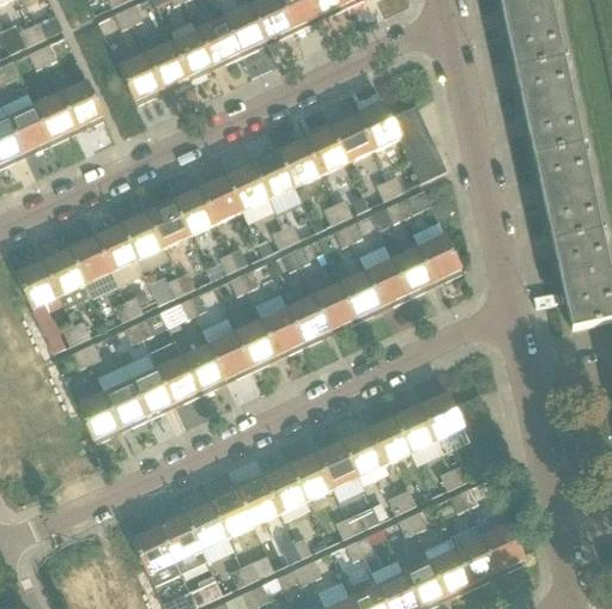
[(264,0),(250,6),(267,41),(276,37),(278,42),(295,34),(278,0),(264,0)]
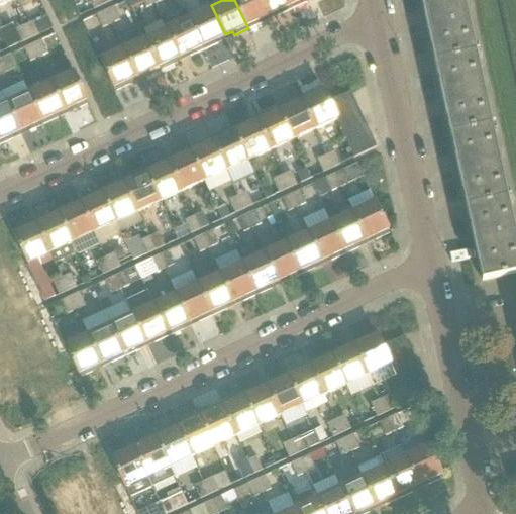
[(234,0),(248,28),(264,21),(262,18),(269,14),(262,0),(234,0)]
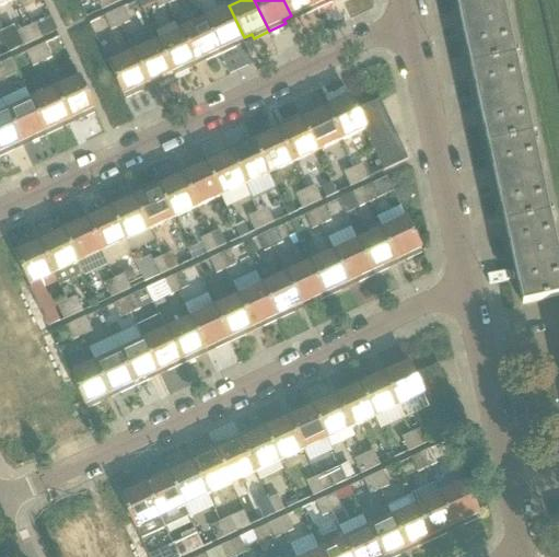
[(283,0),(291,15),(300,12),(301,16),(317,9),(313,0),(283,0)]
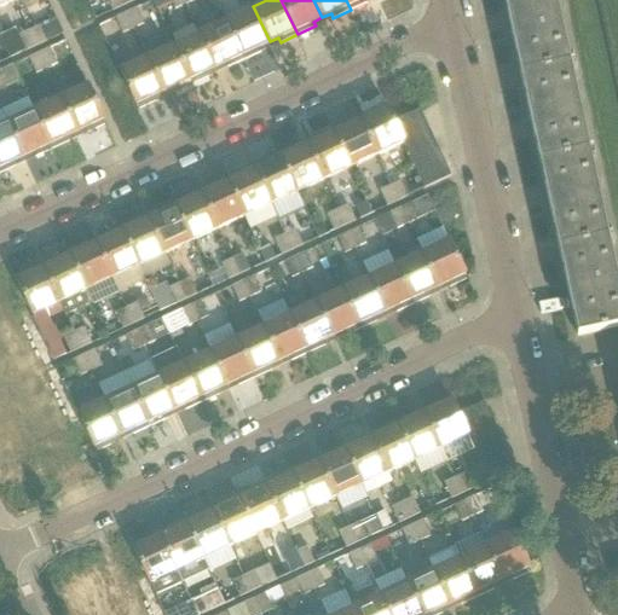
[(346,0),(351,10),(368,1),(367,0),(346,0)]
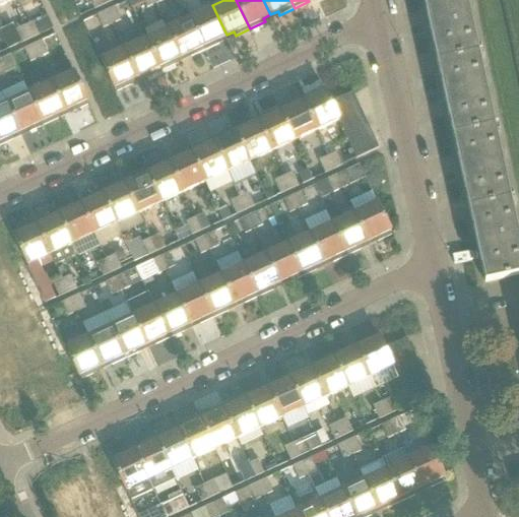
[(426,0),(439,62),(482,53),(482,52),(476,53),(464,0),(426,0)]
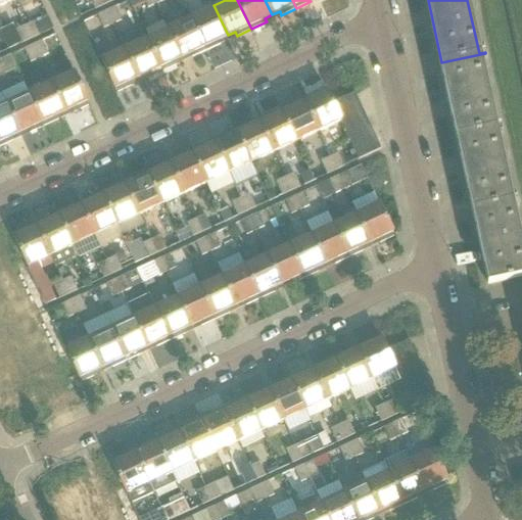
[(116,5),(107,9),(113,22),(122,18),(116,5)]
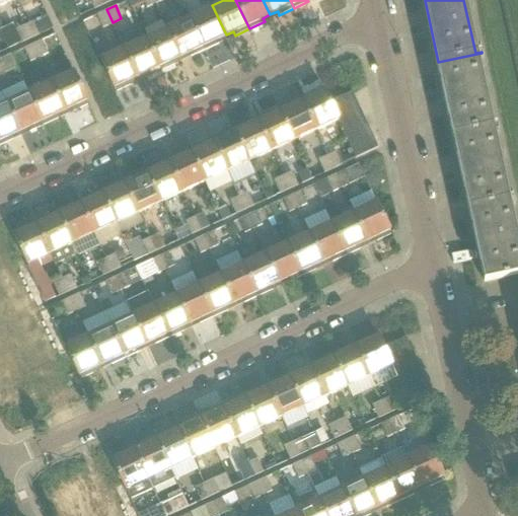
[(212,5),(190,15),(205,49),(220,42),(218,39),(226,34),(212,5)]
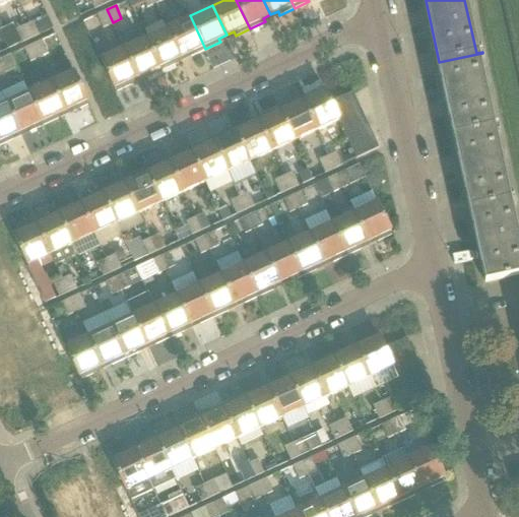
[(113,22),(107,9),(98,13),(104,26),(113,22)]
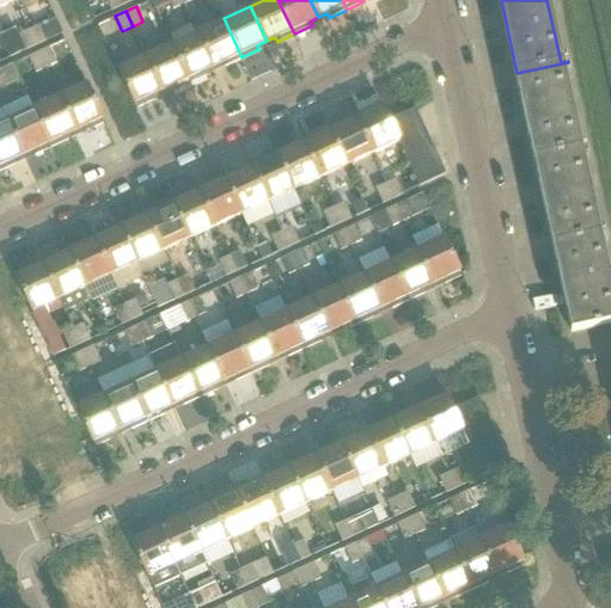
[(224,18),(197,31),(214,66),(224,61),(225,66),(242,57),(224,18)]
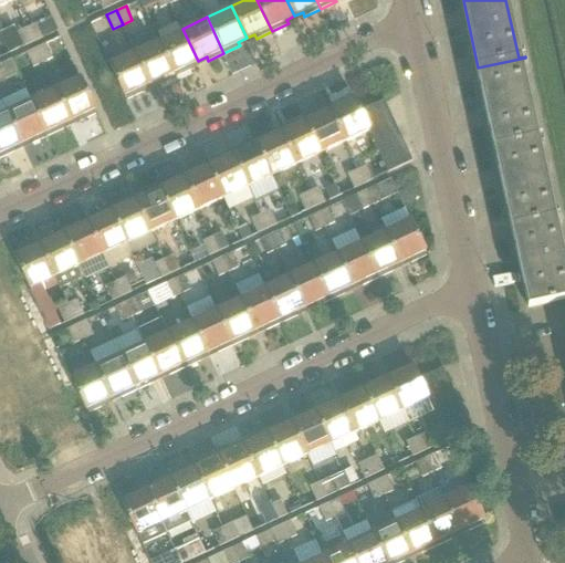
[(37,21),(27,25),(33,40),(43,35),(37,21)]
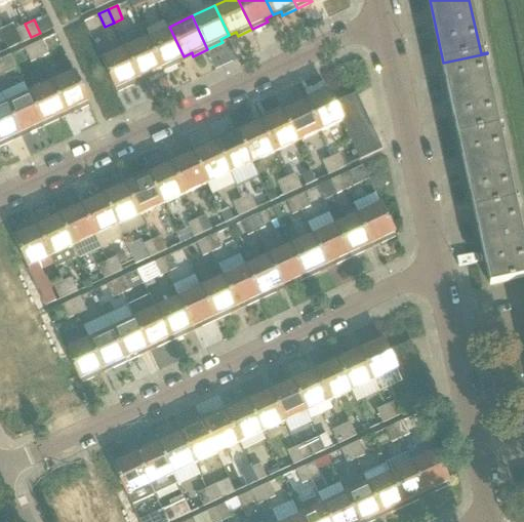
[(31,37),(25,24),(15,28),(22,42),(31,37)]
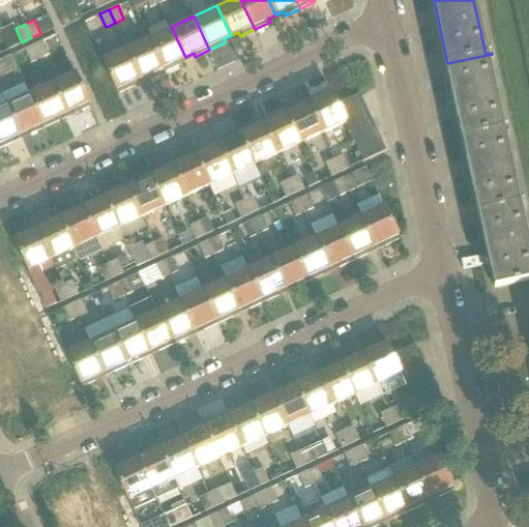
[(171,27),(149,37),(165,70),(179,64),(178,60),(185,57),(171,27)]
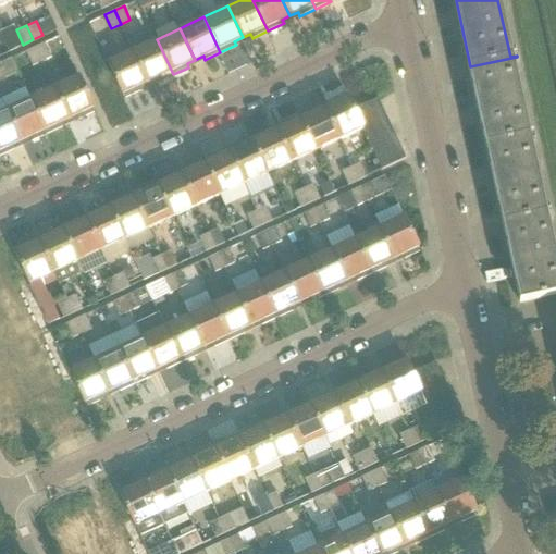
[(157,39),(133,50),(148,82),(156,78),(157,82),(173,74),(157,39)]
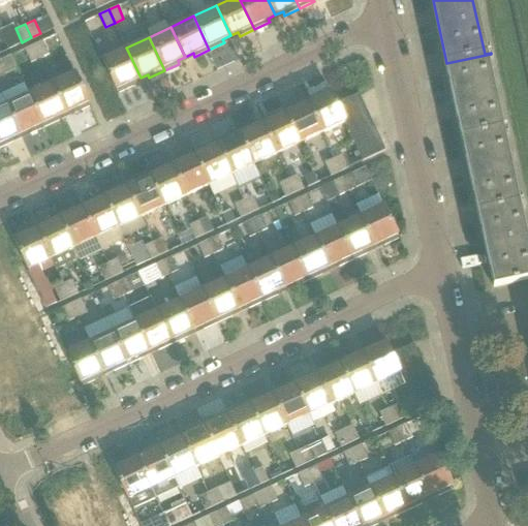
[(43,40),(34,44),(40,58),(50,54),(43,40)]
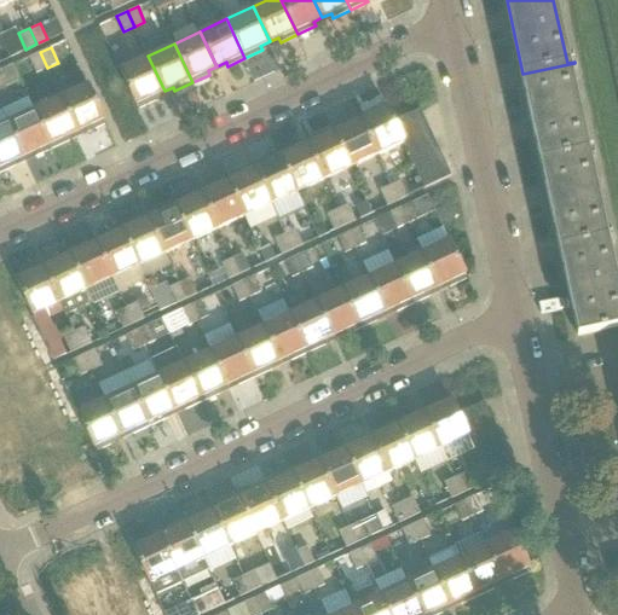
[(47,68),(40,52),(29,57),(36,73),(47,68)]
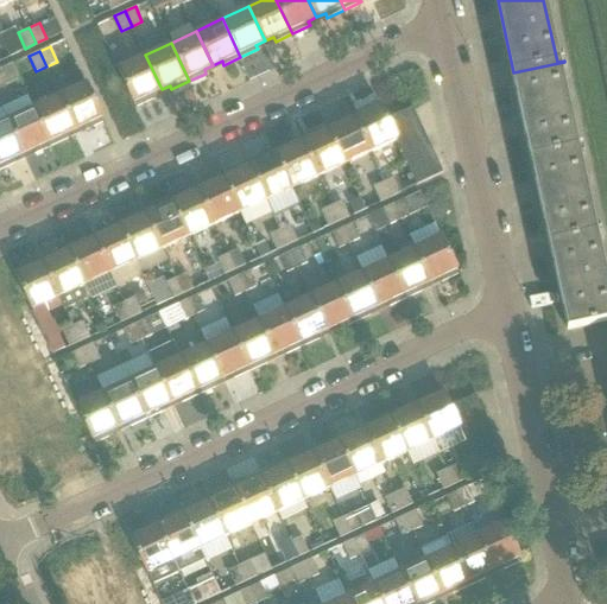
[(162,89),(145,55),(118,67),(136,102),(137,102),(138,105),(155,97),(152,94),(162,89)]
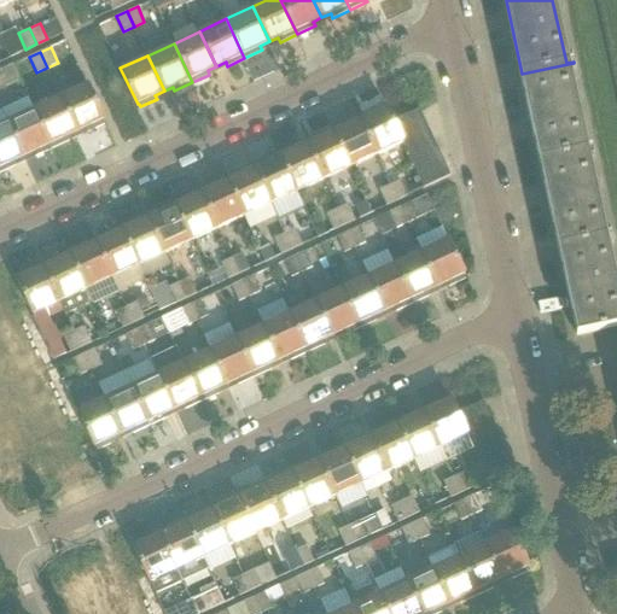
[(522,74),(540,159),(593,148),(593,147),(585,150),(566,65),(574,63),(522,74)]
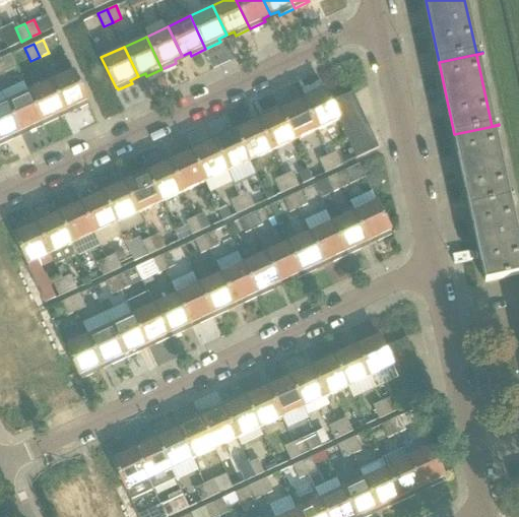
[(73,69),(51,80),(65,111),(72,107),(74,111),(88,105),(87,101),(73,69)]
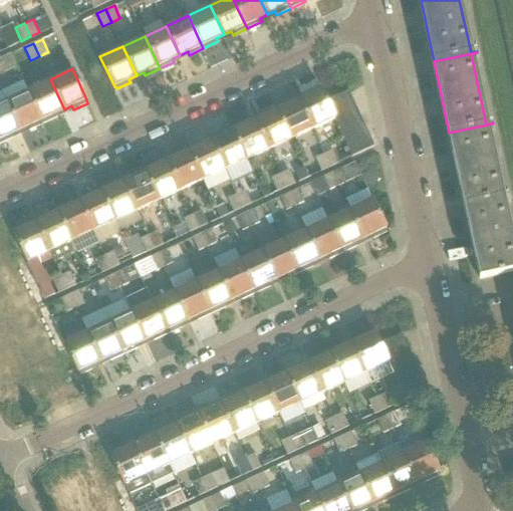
[(50,79),(28,89),(44,122),(58,116),(57,112),(64,109),(50,79)]
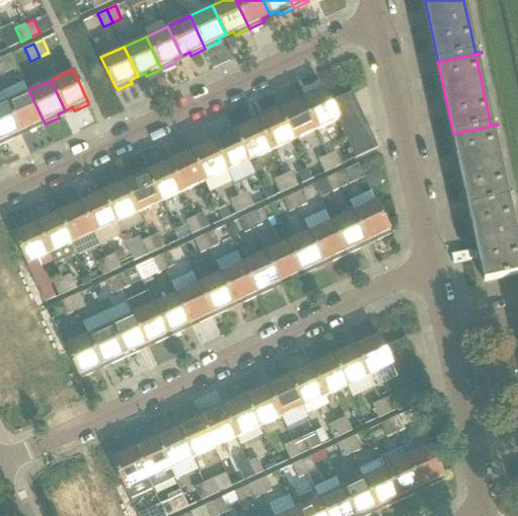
[(310,96),(303,100),(316,130),(339,119),(336,113),(330,100),(325,89),(324,89),(322,86),(309,93),(310,96)]
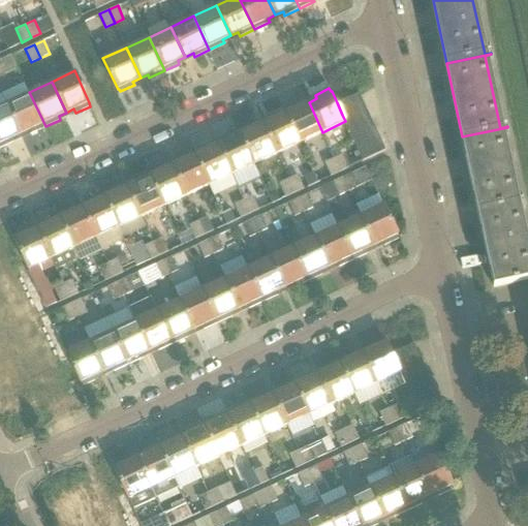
[(29,92),(7,102),(21,133),(29,129),(31,133),(45,126),(29,92)]
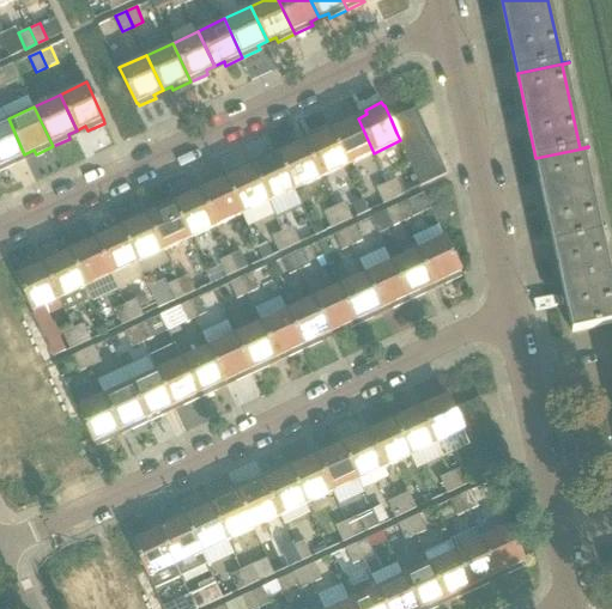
[(417,107),(391,119),(397,133),(423,120),(417,107)]
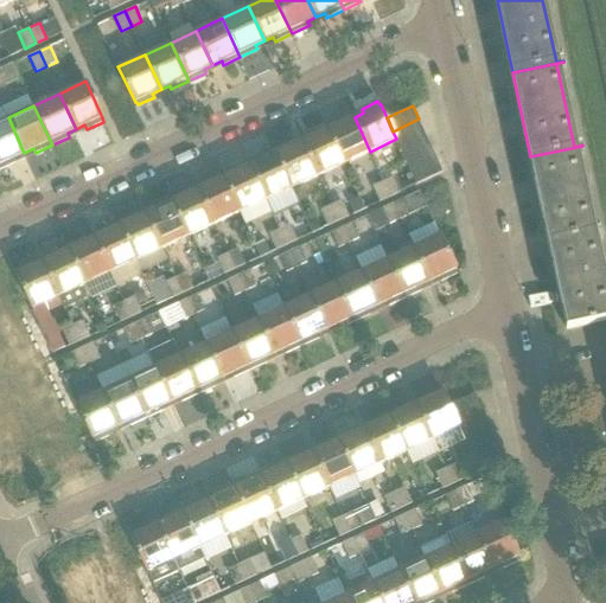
[(8,117),(0,120),(0,167),(0,170),(18,161),(16,156),(24,153),(8,117)]
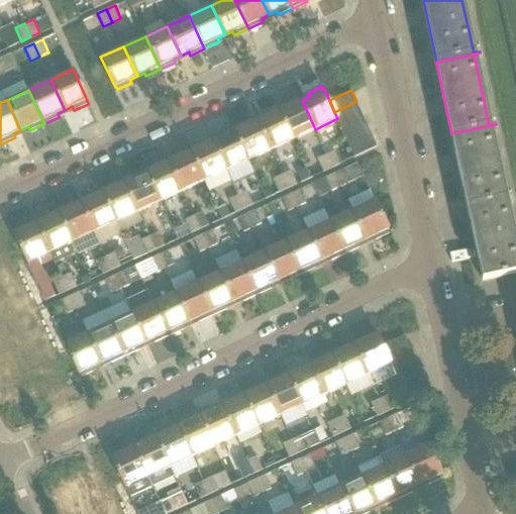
[(293,100),(278,107),(293,139),(315,129),(302,100),(294,103),(293,100)]
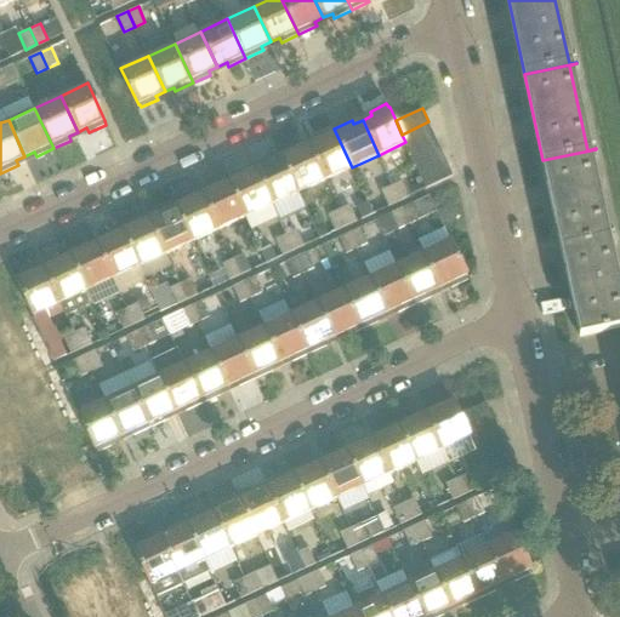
[(434,135),(428,121),(402,135),(405,142),(409,148),(434,135)]
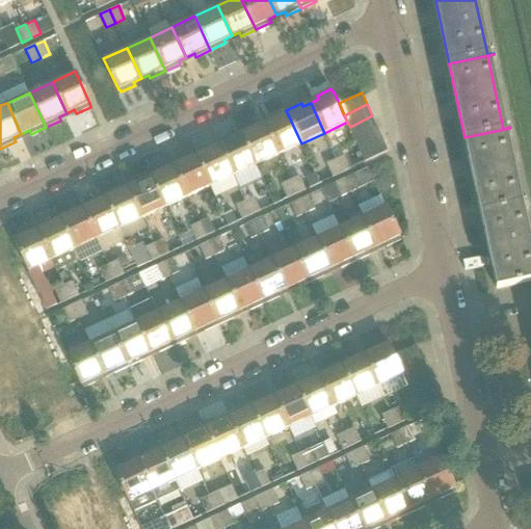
[(273,121),(265,124),(279,154),(301,143),(286,110),(271,116),(273,121)]
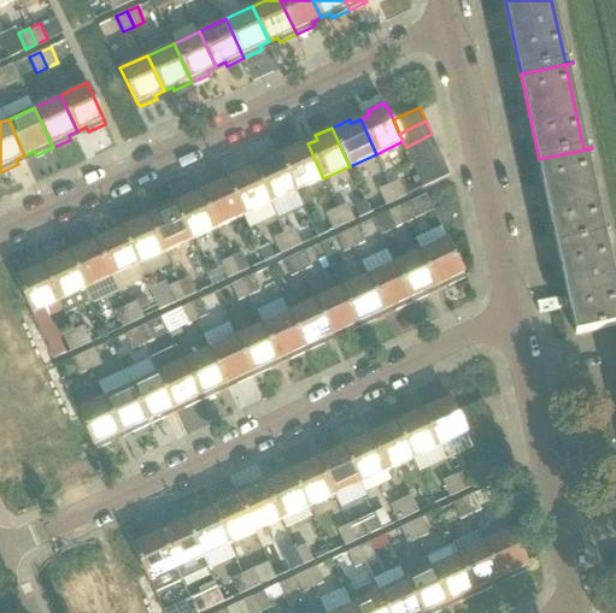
[(439,147),(432,134),(406,147),(412,160),(439,147)]
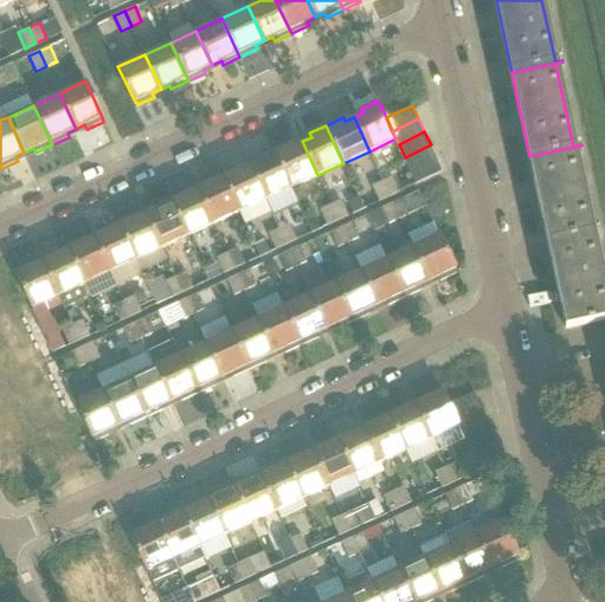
[(291,141),(275,149),(293,187),(317,175),(302,141),(294,146),(291,141)]
